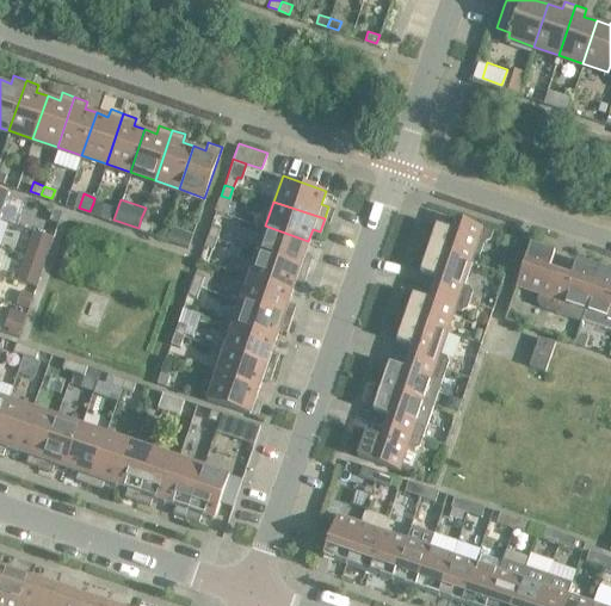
[(104,206),(93,203),(90,211),(100,215),(104,206)]
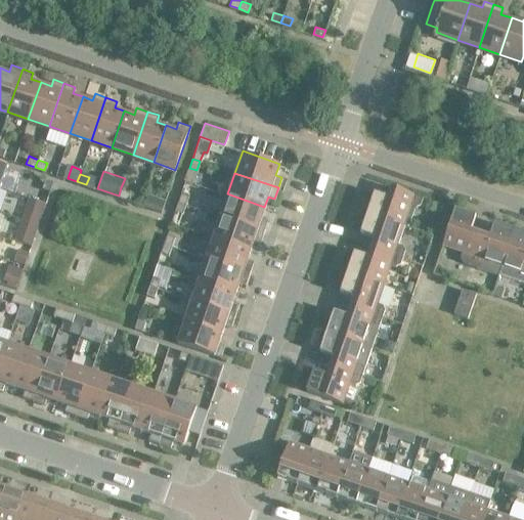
[(53,179),(45,177),(42,186),(49,189),(53,179)]
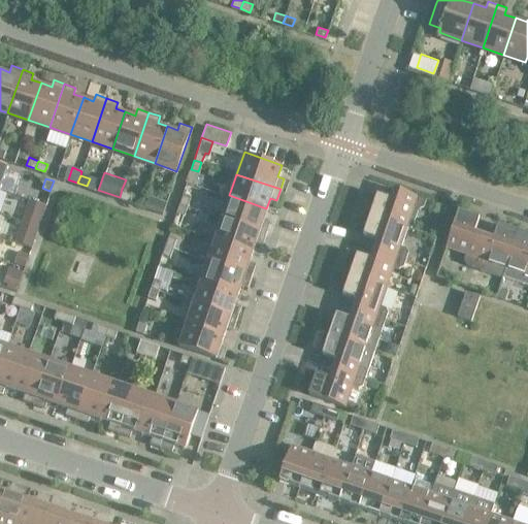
[(395,187),(395,188),(392,197),(376,192),(370,213),(406,225),(413,205),(419,207),(424,205),(426,197),(395,187)]
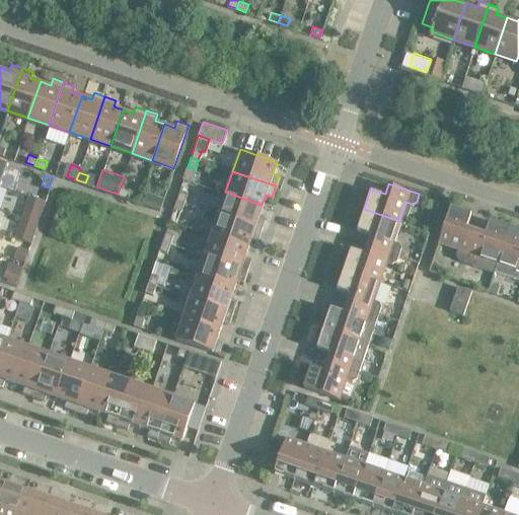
[(130,190),(120,186),(118,194),(127,197),(130,190)]
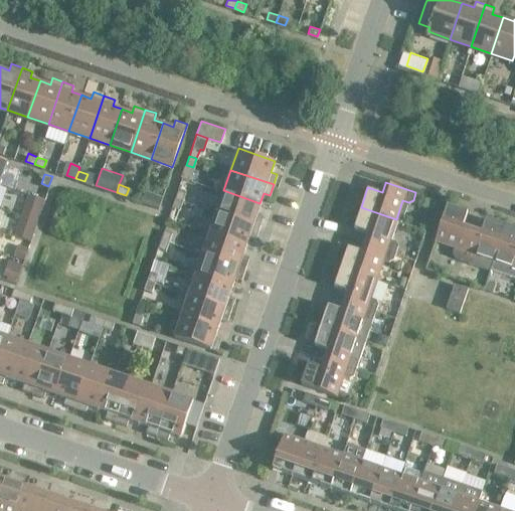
[(186,190),(178,187),(175,197),(182,199),(186,190)]
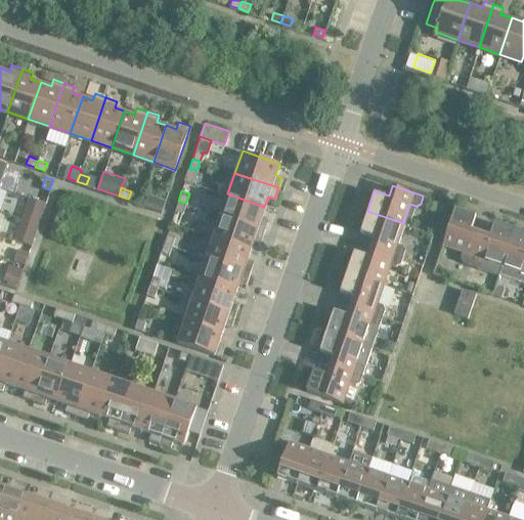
[(264,207),(227,193),(220,215),(264,229),(267,219),(261,217),(264,207)]
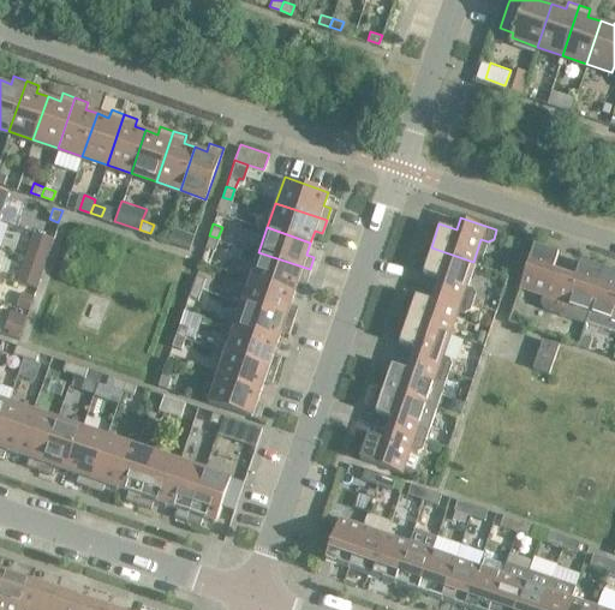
[(171,229),(167,239),(190,246),(192,238),(171,229)]
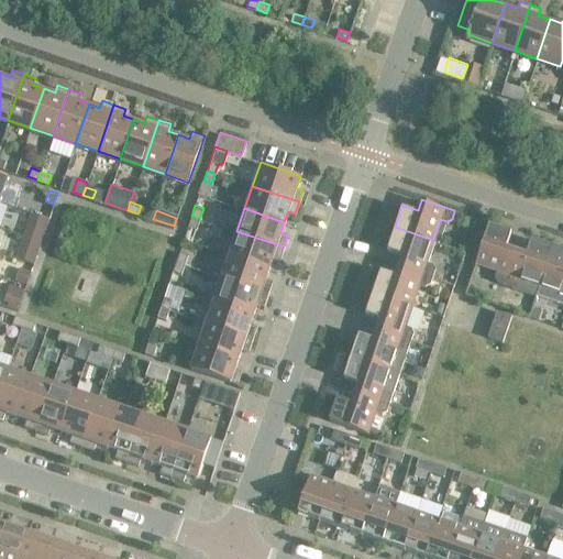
[(30,211),(22,233),(33,237),(41,239),(44,229),(48,218),(30,211)]
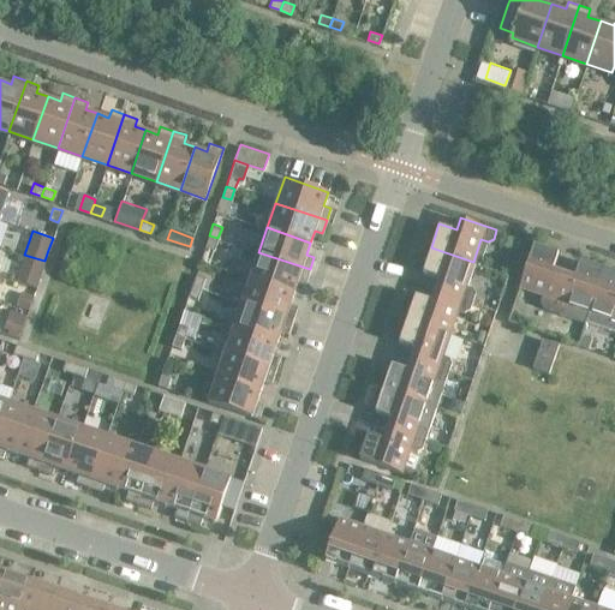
[(508,234),(505,244),(517,247),(520,238),(508,234)]
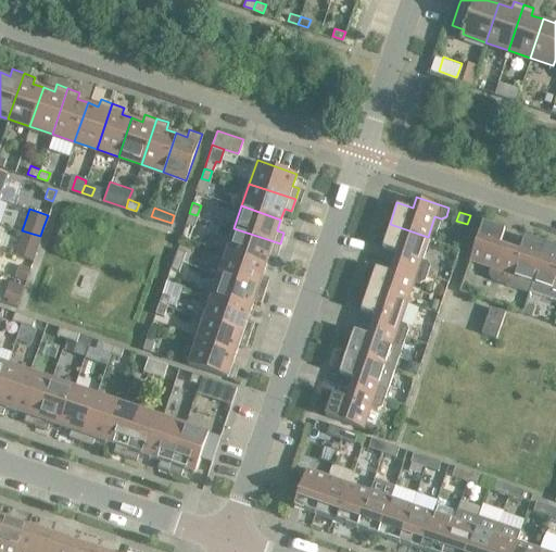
[(197,215),(189,213),(186,223),(193,225),(197,215)]
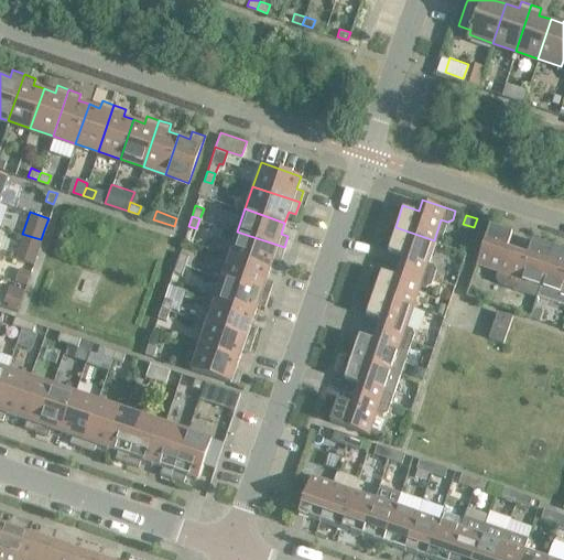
[(497,280),(506,283),(517,250),(507,247),(512,230),(489,223),(476,261),(498,269),(495,276),(497,280)]
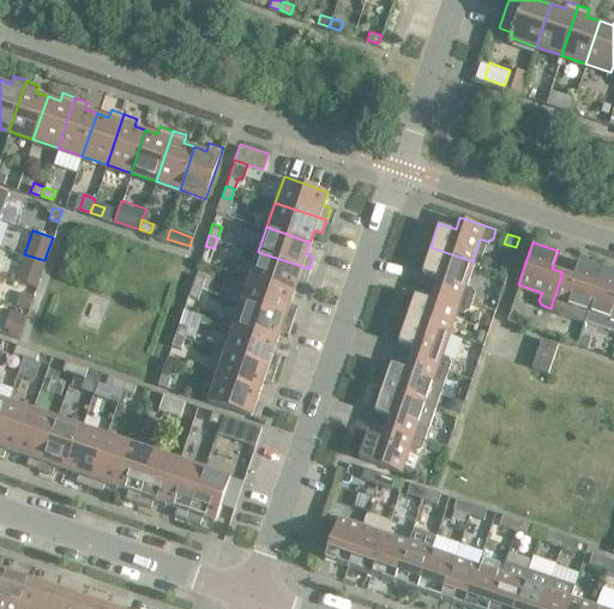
[(473,261),(431,247),(422,271),(439,277),(435,288),(471,300),(475,291),(473,287),(464,284),(473,261)]
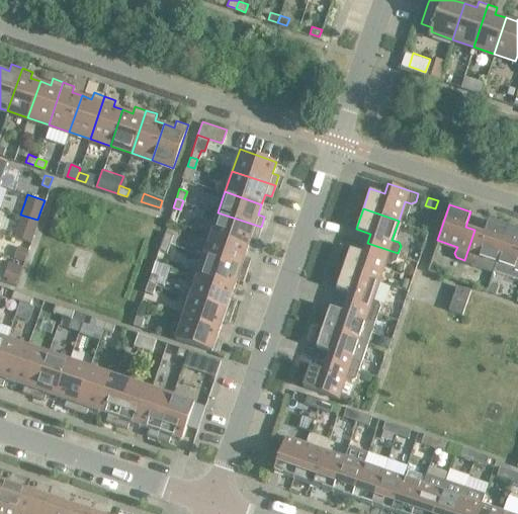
[(261,227),(218,212),(210,233),(247,246),(251,236),(257,238),(261,227)]
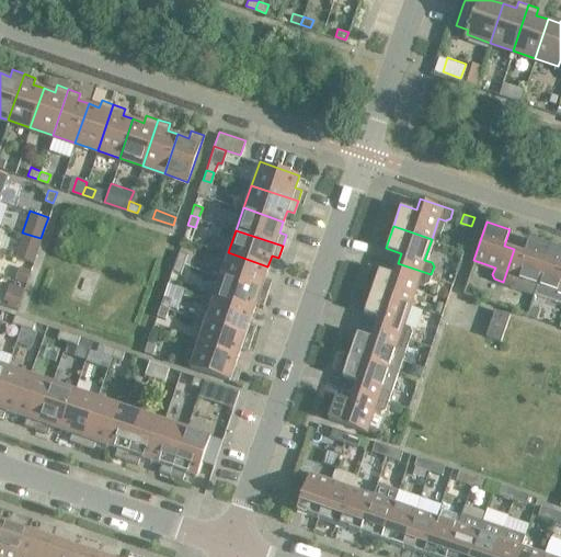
[(22,232),(15,253),(34,260),(37,248),(41,238),(33,236),(22,232)]
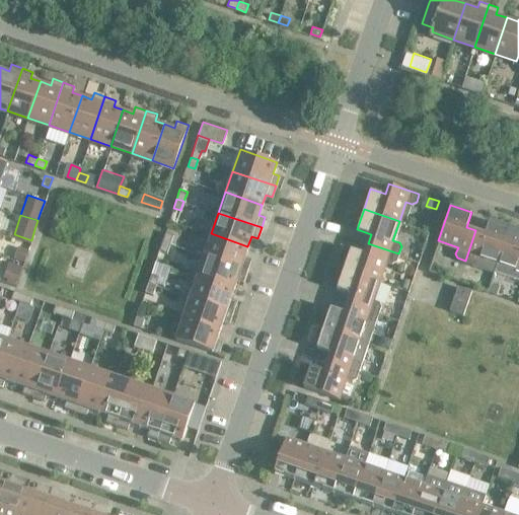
[(490,218),(485,233),(475,230),(465,261),(472,263),(476,261),(478,265),(494,271),(497,261),(498,261),(510,225),(490,218)]
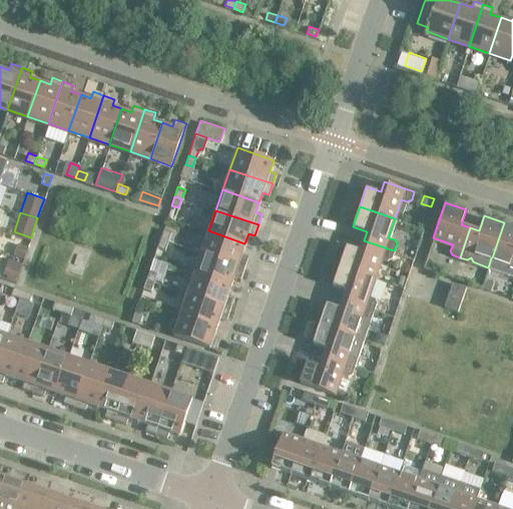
[(512,225),(504,222),(492,258),(491,258),(488,268),(512,275),(512,225)]
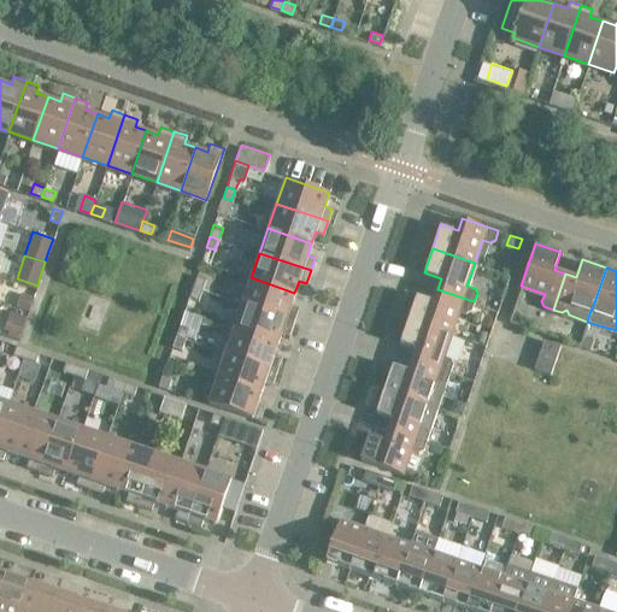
[(206,277),(197,274),(193,284),(203,288),(206,277)]
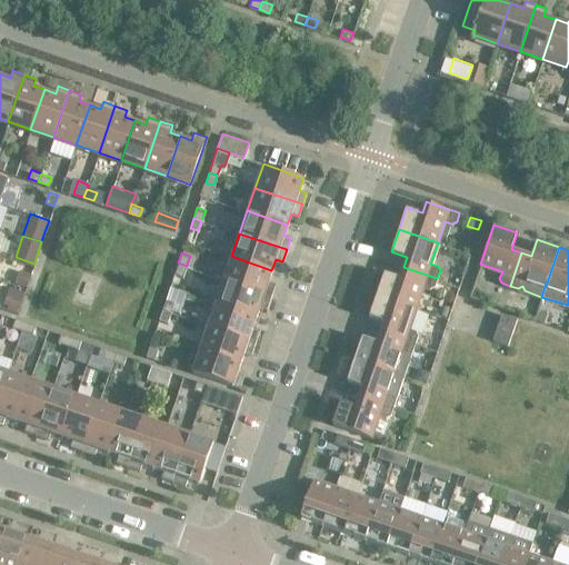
[(271,270),(231,256),(223,279),(271,295),(275,284),(268,280),(271,270)]
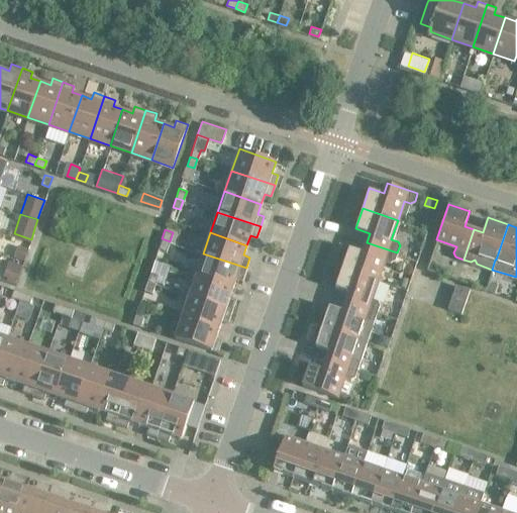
[(170,241),(162,238),(159,248),(166,250),(170,241)]
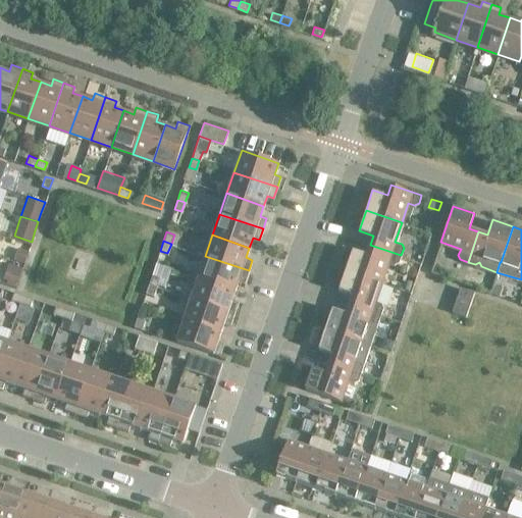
[(401,255),(370,245),(367,254),(353,249),(346,269),(381,281),(387,262),(395,264),(399,262),(401,255)]
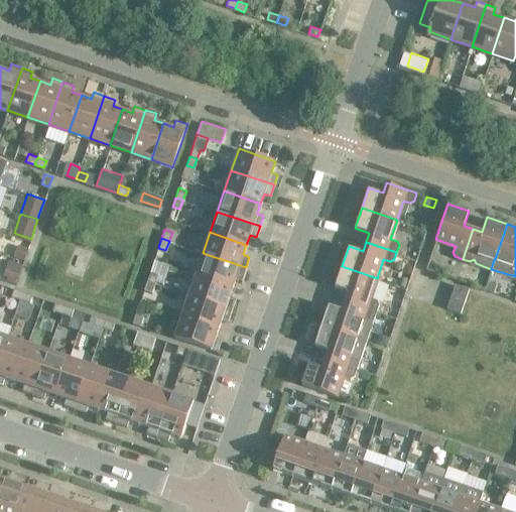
[(17,243),(13,255),(23,259),(27,246),(17,243)]
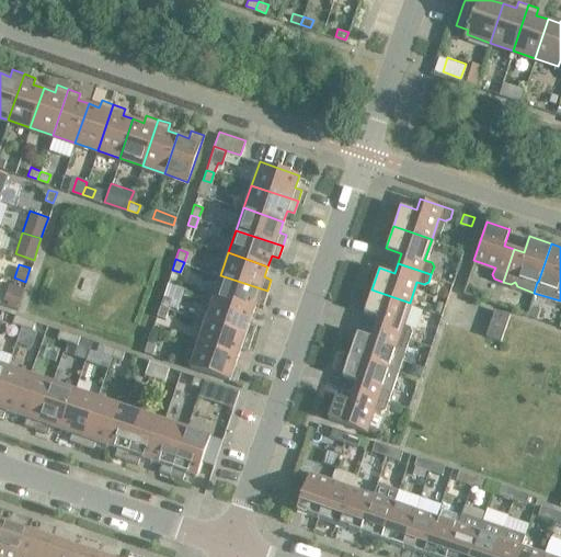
[(267,291),(220,275),(213,297),(252,310),(256,300),(263,303),(267,291)]
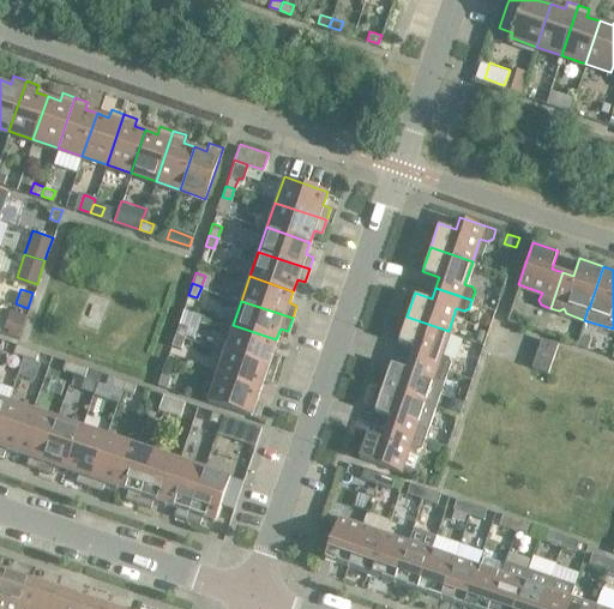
[(10,307),(4,326),(19,332),(26,313),(10,307)]
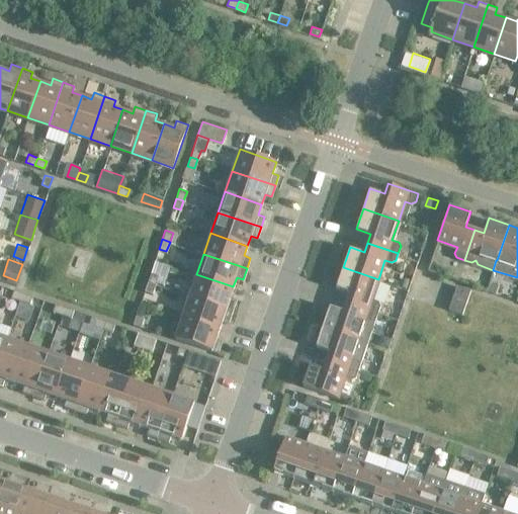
[(378,279),(343,267),(336,287),(350,292),(347,302),(377,312),(380,305),(378,301),(371,297),(378,279)]
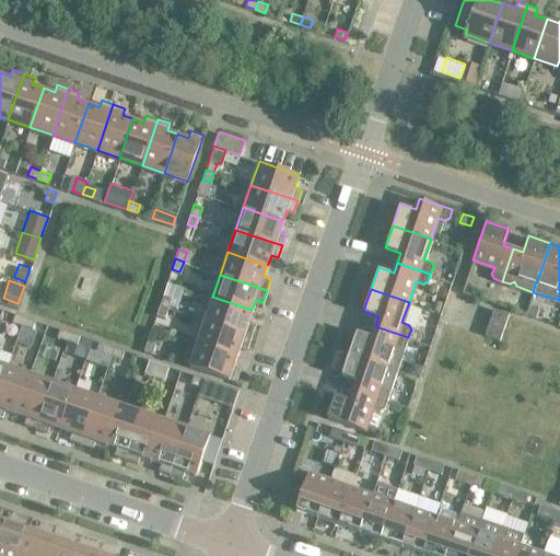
[(172,297),(163,293),(160,303),(168,307),(172,297)]
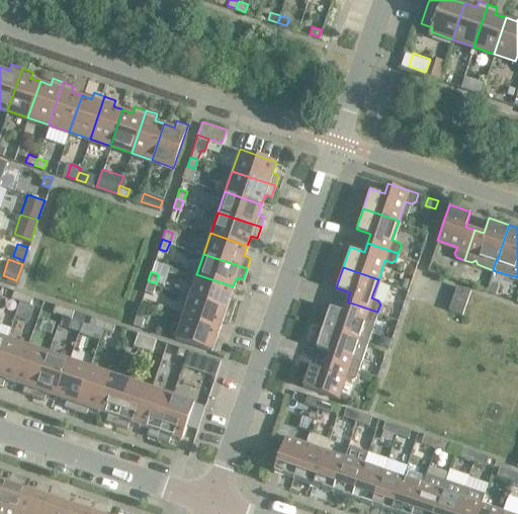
[(233,286),(196,274),(189,295),(233,310),(236,300),(230,296),(233,286)]
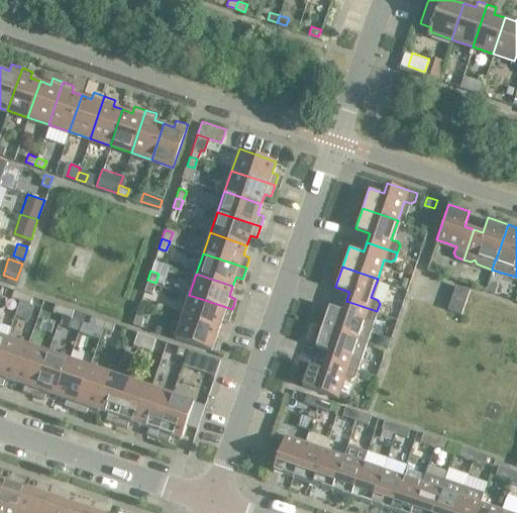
[(399,274),(396,284),(407,288),(410,277),(399,274)]
